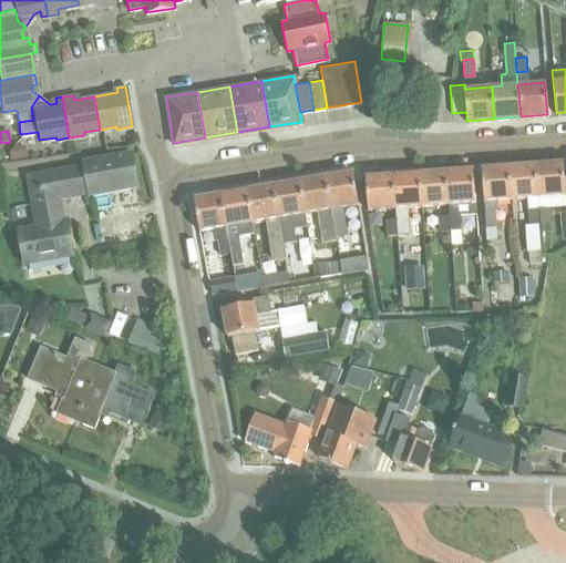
[(16,146),(10,153),(11,160),(27,157),(24,145),(16,146)]
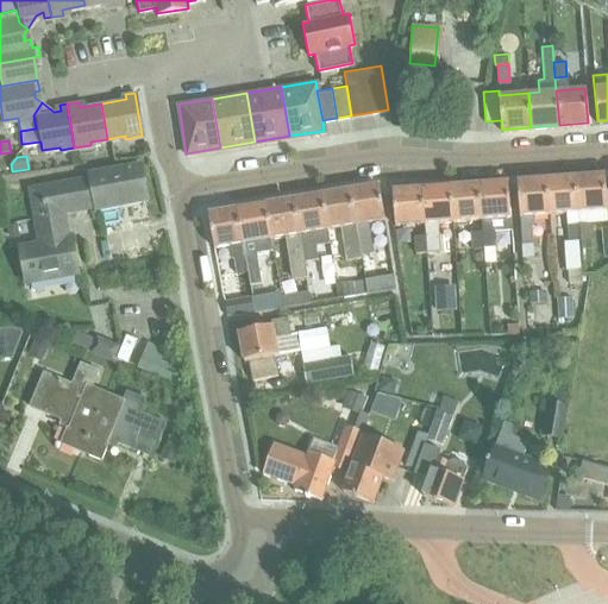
[(33,216),(63,212),(95,206),(95,208),(146,199),(139,163),(89,171),(89,176),(29,188),(33,216)]
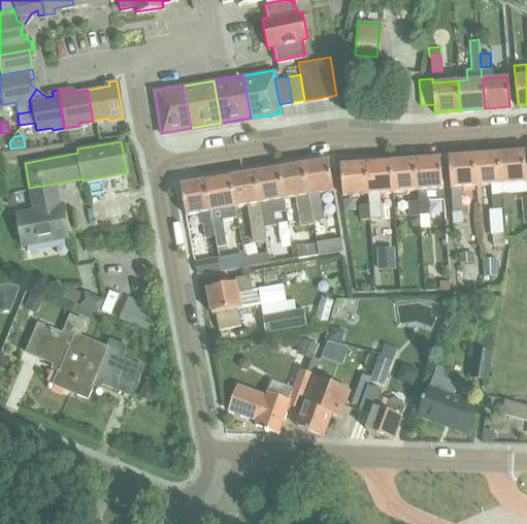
[(523,150),(498,152),(500,182),(525,179),(523,150)]
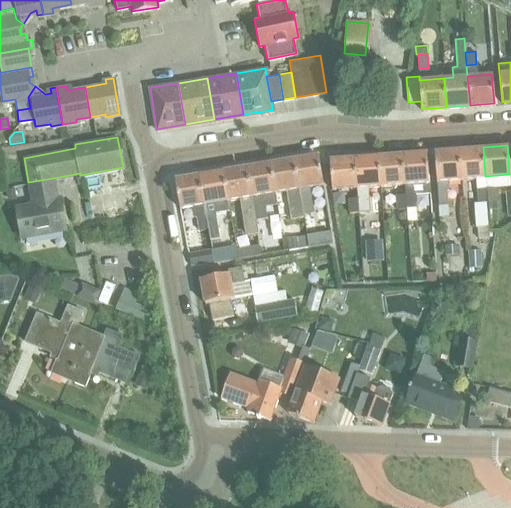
[(483,147),(458,149),(461,178),(476,177),(478,201),(487,200),(486,186),(485,176),(483,147)]
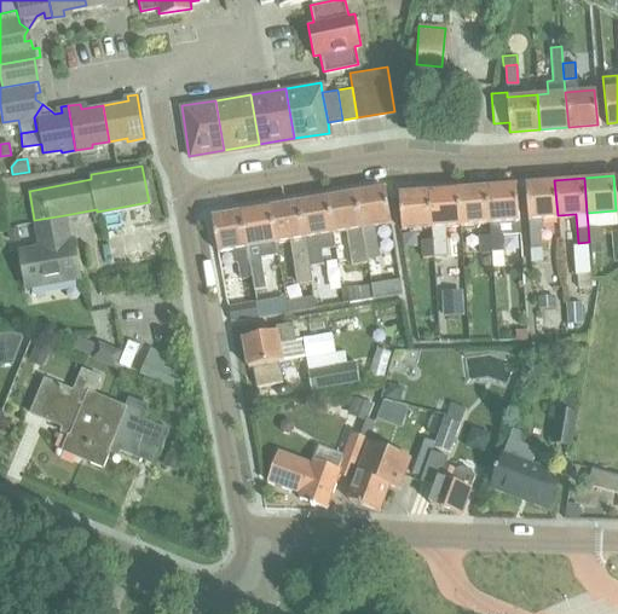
[(558,215),(554,180),(525,183),(530,247),(542,245),(539,229),(543,229),(542,216),(558,215)]
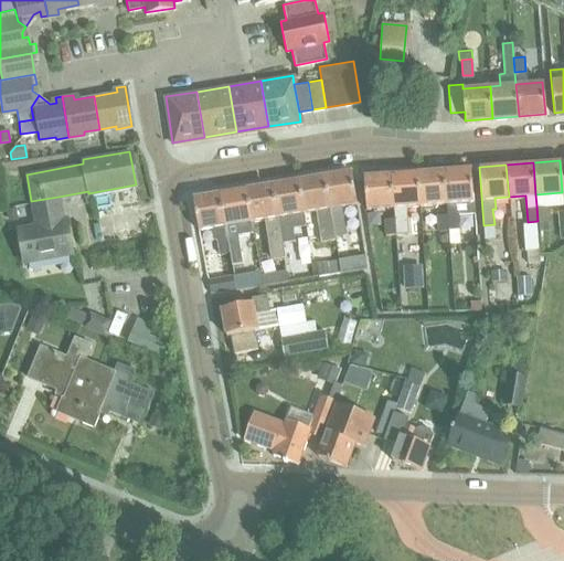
[(470,167),(443,169),(446,201),(447,212),(448,229),(458,228),(457,212),(474,210),(472,199),(470,167)]
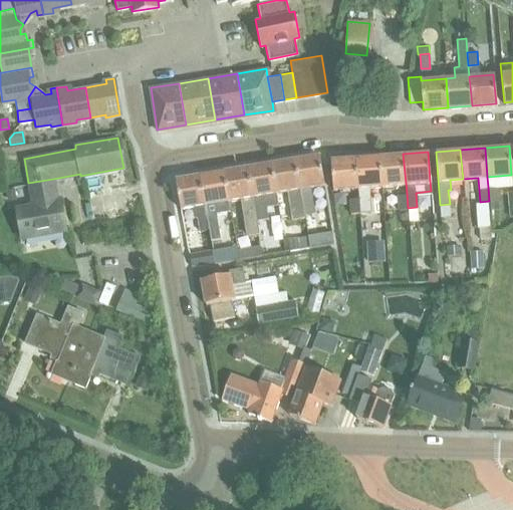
[(403,154),(379,156),(381,185),(406,183),(403,154)]
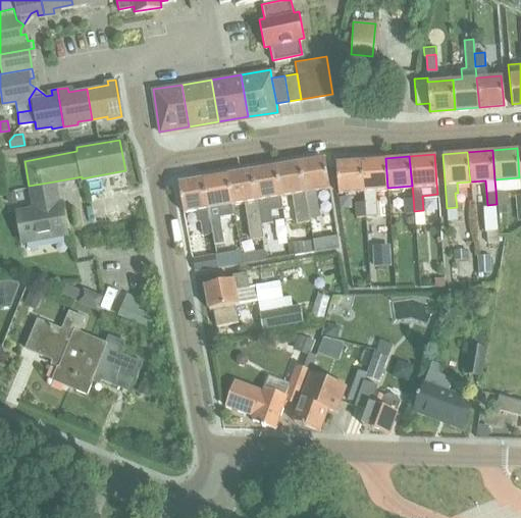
[(323,157),(301,161),(305,191),(306,201),(308,215),(309,216),(319,214),(315,190),(328,187),(324,163),(323,157)]
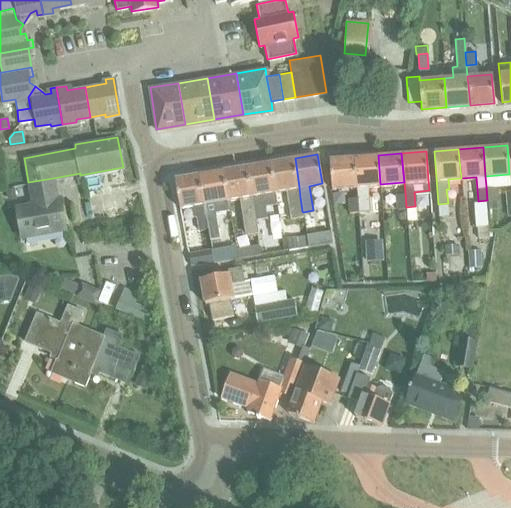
[(354,157),(356,186),(357,196),(358,210),(370,209),(368,185),(380,184),(378,155),(354,157)]
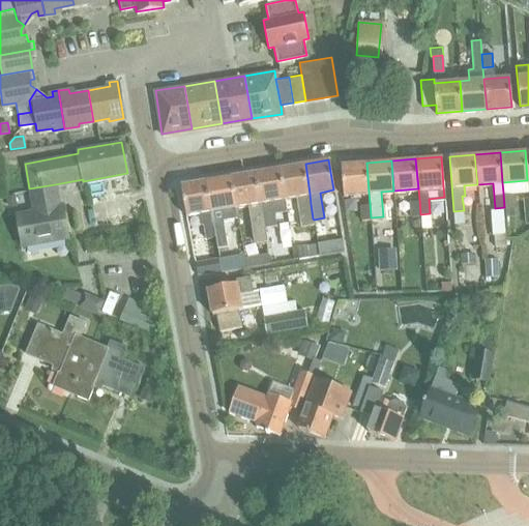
[(341,165),(344,195),(369,193),(366,163),(341,165)]
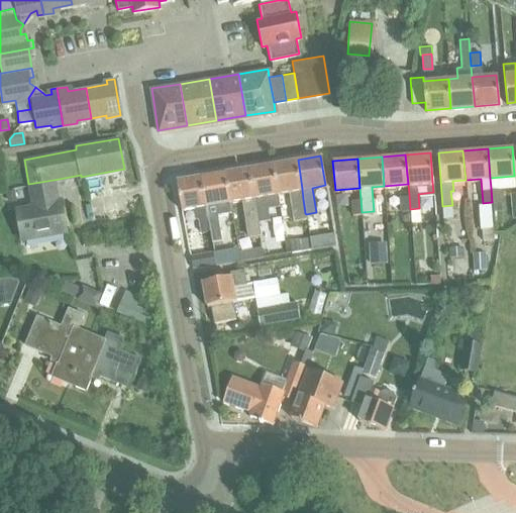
[(298,160),(274,164),(278,193),(289,191),(294,220),(306,218),(305,213),(303,199),(302,189),(298,160)]
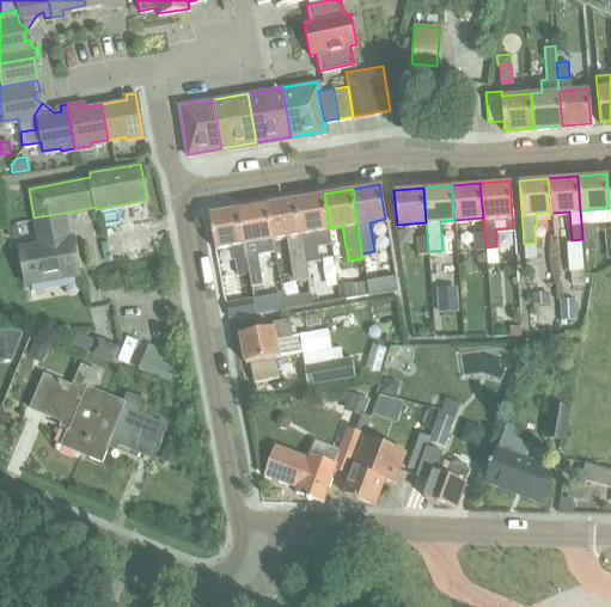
[(324,194),(295,198),(306,261),(317,259),(315,245),(331,243),(329,228),(324,194)]
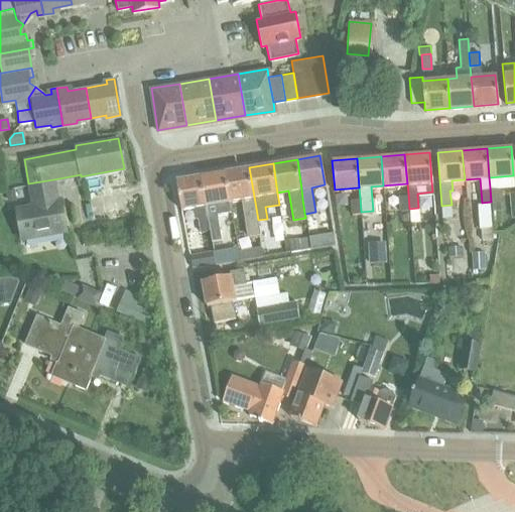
[(243,199),(249,236),(260,234),(249,167),(225,171),(230,201),(243,199)]
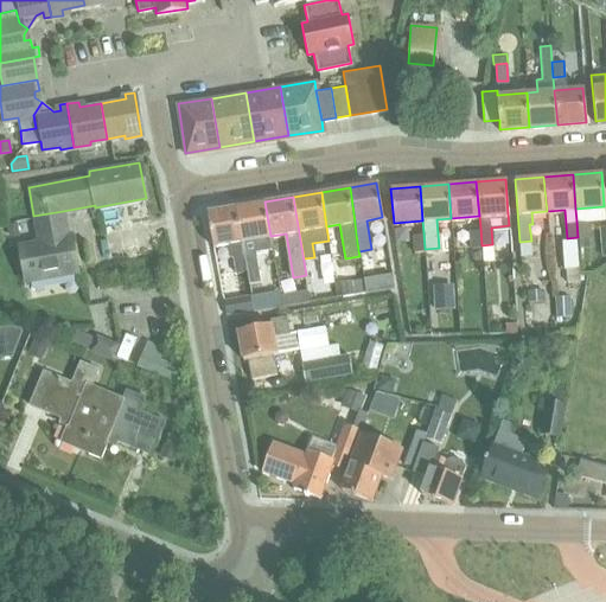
[(265,202),(236,206),(247,269),(249,283),(260,282),(257,268),(255,251),(272,248),(270,236),(265,202)]
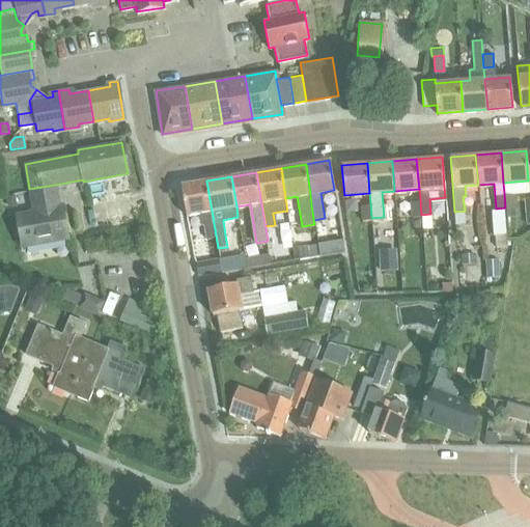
[(216,236),(206,181),(182,185),(187,215),(201,213),(206,238),(216,236)]
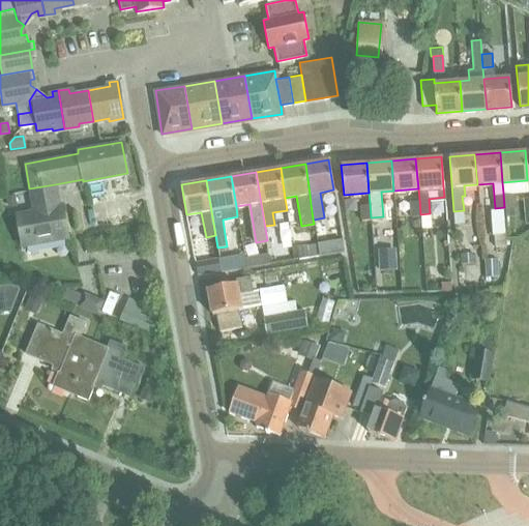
[(55,184),(29,188),(33,210),(17,213),(23,244),(66,237),(60,205),(59,206),(55,184)]
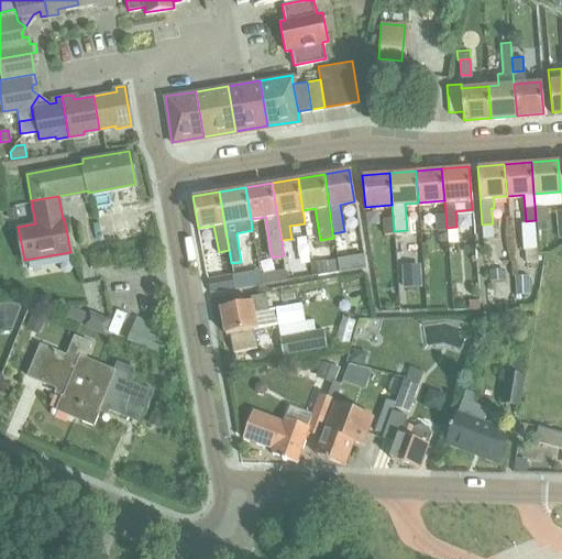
[(535,205),(536,220),(546,219),(544,204),(535,205)]
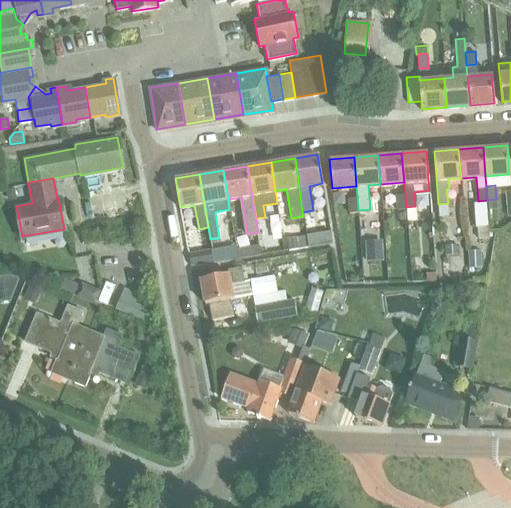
[(14,186),(6,188),(7,197),(15,195),(14,186)]
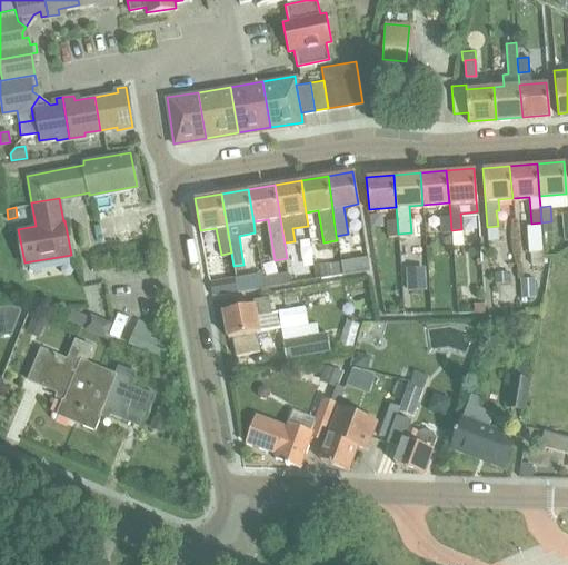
[(451,230),(450,214),(439,215),(441,230),(451,230)]
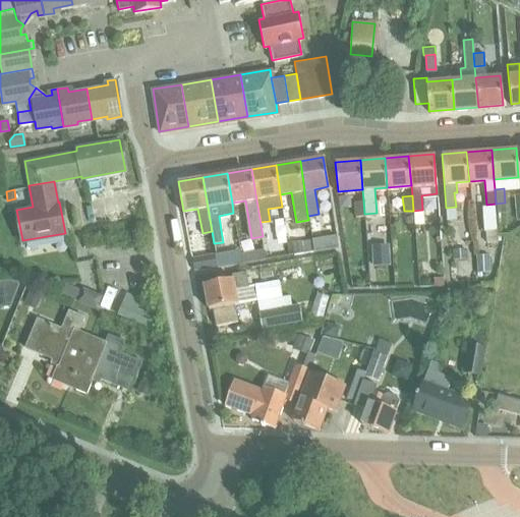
[(364,214),(363,199),(354,200),(355,215),(364,214)]
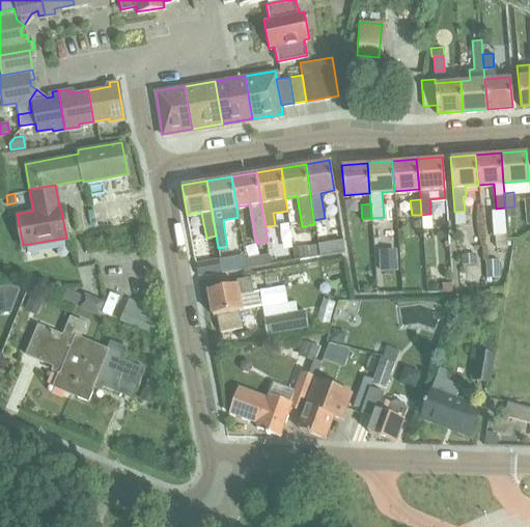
[(430,214),(421,215),(422,227),(431,226),(430,214)]
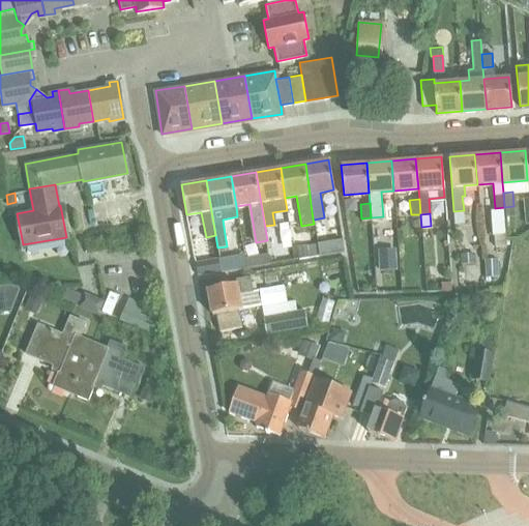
[(504,233),(493,234),(494,247),(505,246),(504,233)]
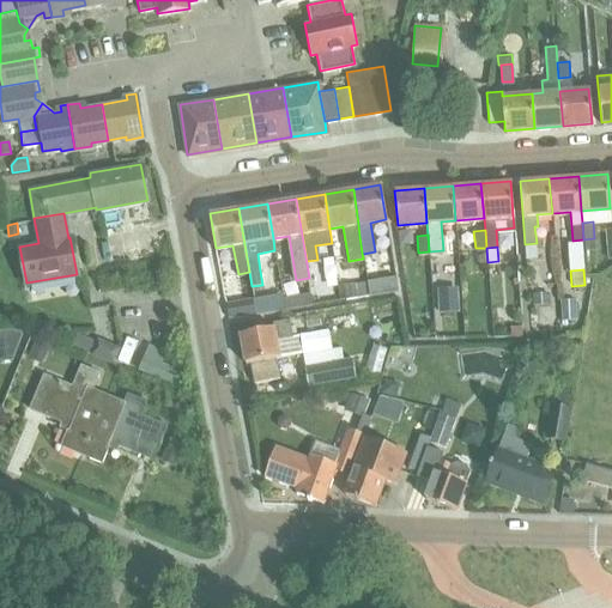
[(380,278),(368,280),(369,293),(382,291),(380,278)]
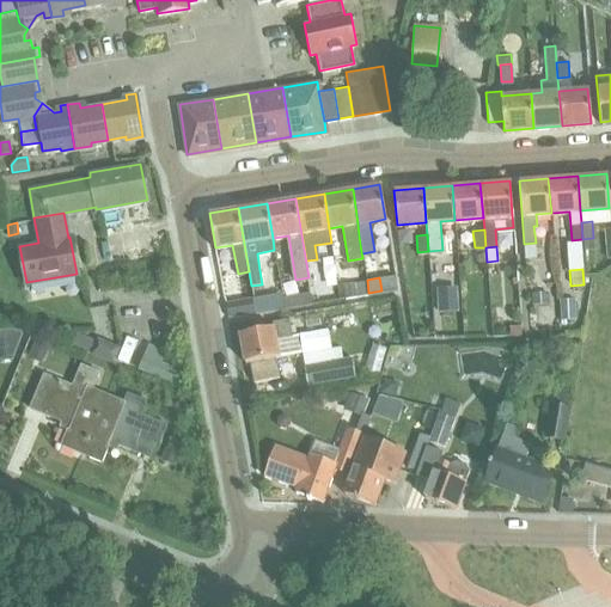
[(353,281),(342,282),(344,296),(355,294),(353,281)]
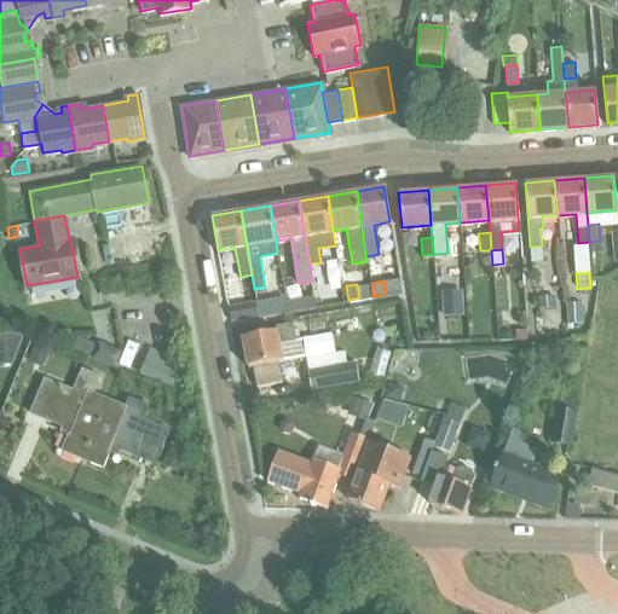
[(460,287),(442,288),(443,313),(462,312),(460,287)]
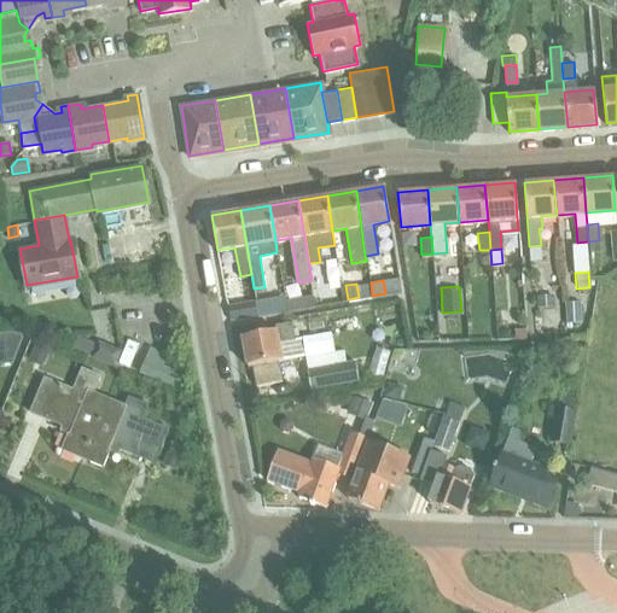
[(298,295),(285,297),(286,309),(301,307),(298,295)]
